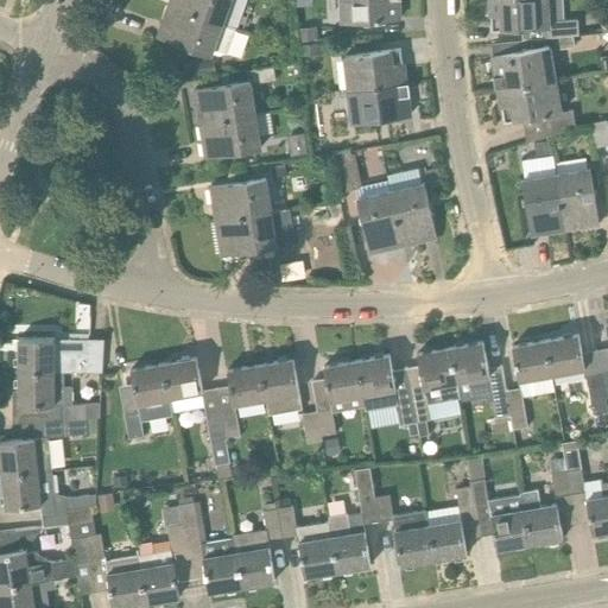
[(234,29),(222,25),(230,0),(170,0),(168,7),(222,26),(234,31),(234,29)]
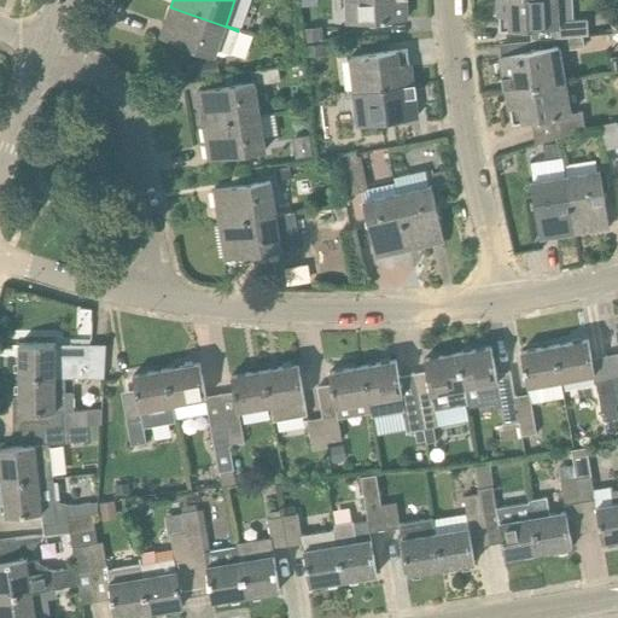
[(404,0),(347,0),(348,24),(385,23),(384,22),(406,21),(404,0)]
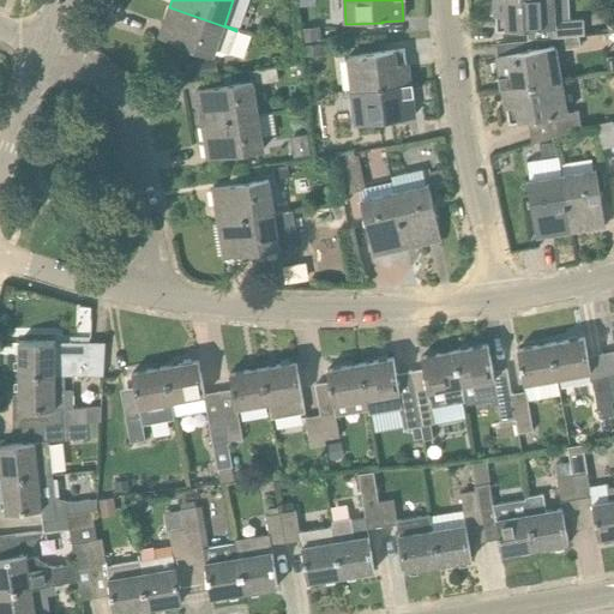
[(494,0),(497,32),(553,30),(554,37),(560,37),(579,36),(584,35),(600,34),(600,20),(584,22),(584,19),(553,22),(552,0),(494,0)]
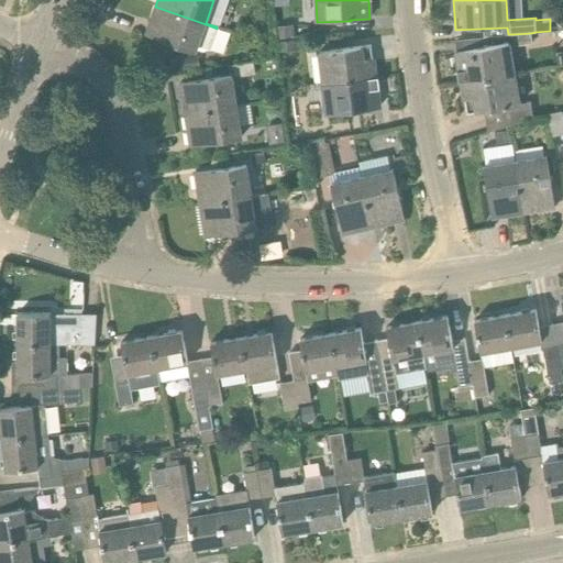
[(155,7),(145,35),(196,53),(196,51),(203,53),(208,51),(209,51),(217,29),(206,24),(155,7)]
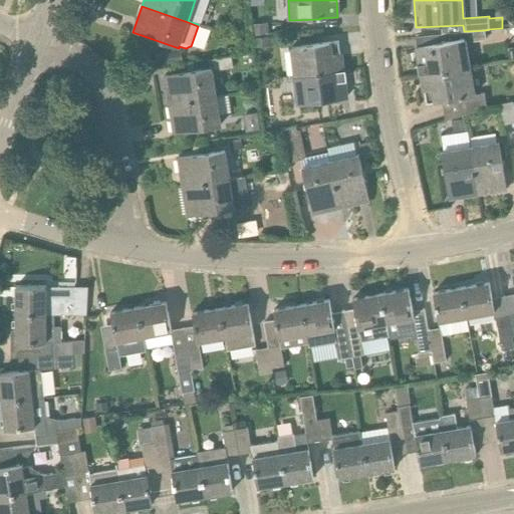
[(267,34),(266,23),(252,25),(253,35),(267,34)]
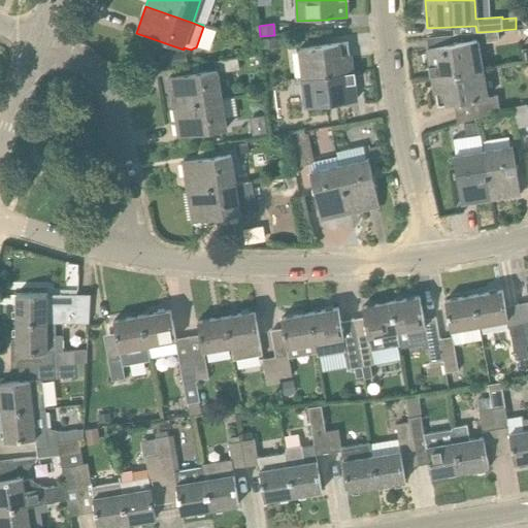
[(498,31),(482,32),(483,43),(499,40),(498,31)]
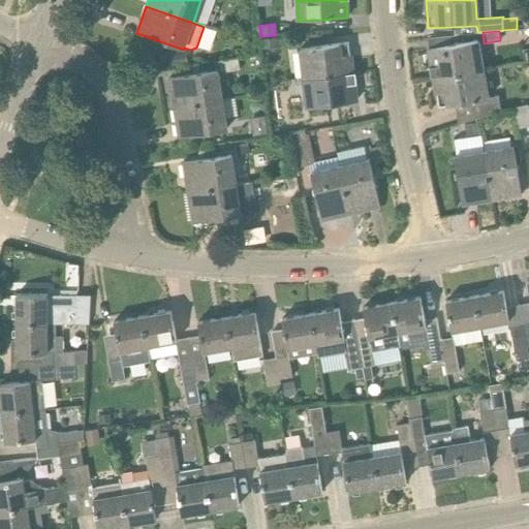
[(276,49),(275,39),(261,40),(261,50),(276,49)]
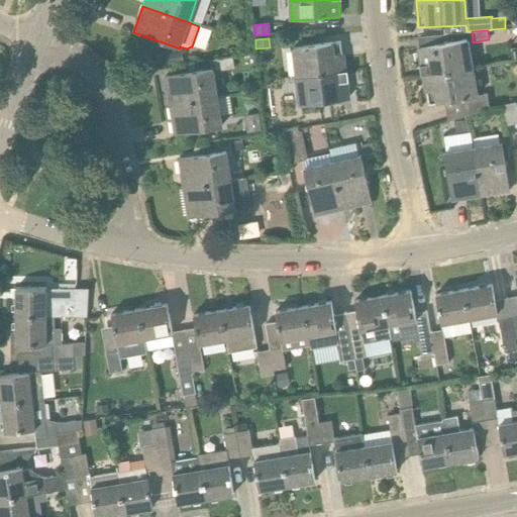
[(467,40),(419,47),(424,77),(472,69),(467,40)]
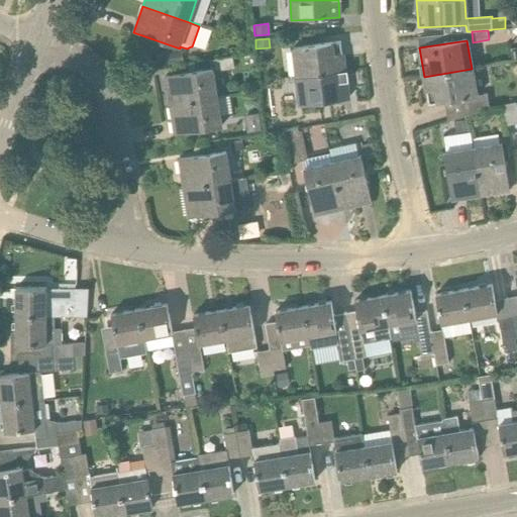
[(296,77),(344,71),(341,41),(292,48),(296,77)]
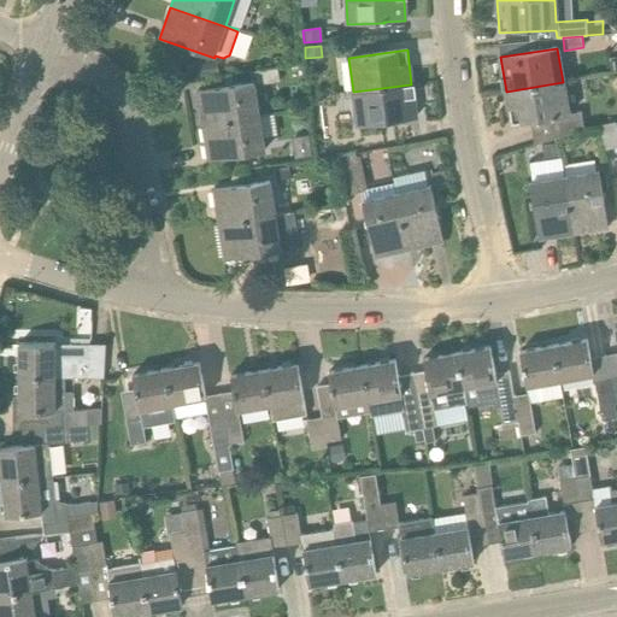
[(252,71),(254,86),(280,81),(277,68),(252,71)]
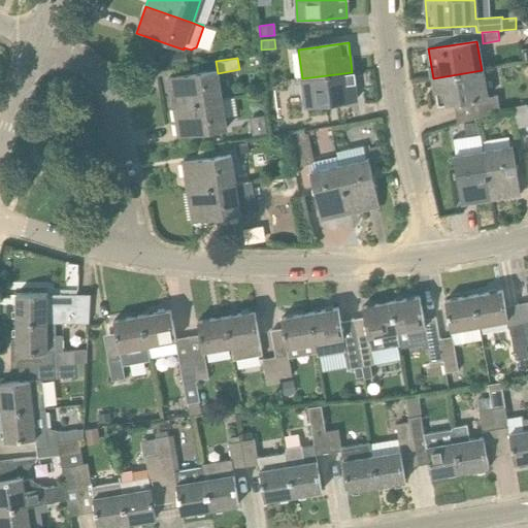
[(457,124),(499,110),(497,96),(486,98),(482,70),(433,78),(437,107),(472,101),(474,117),(457,123),(457,124)]
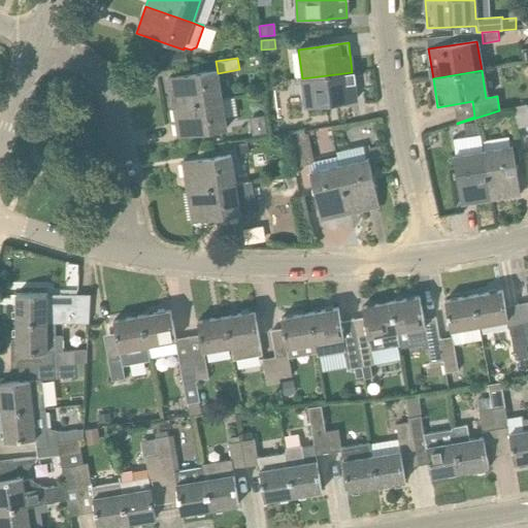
[(217,71),(168,78),(173,108),(222,100),(217,71)]
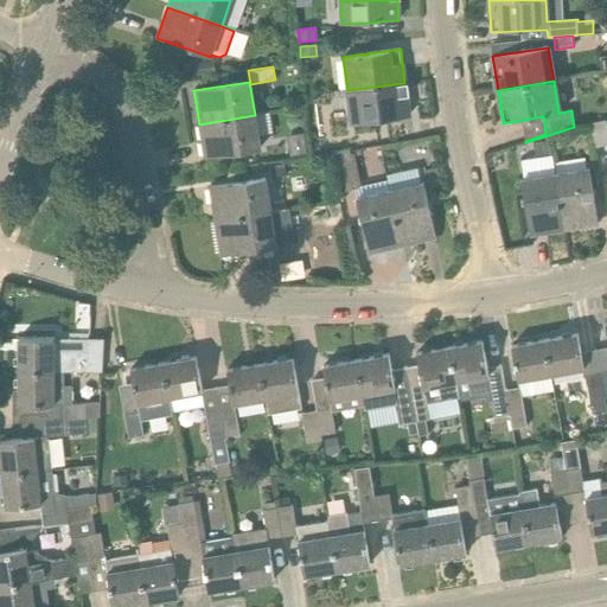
[(404,83),(347,90),(352,123),(409,117),(404,83)]
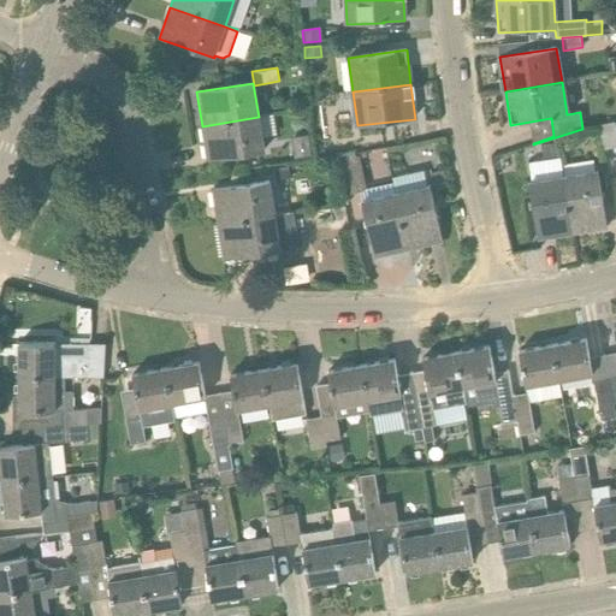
[(202,126),(207,160),(264,150),(259,117),(202,126)]
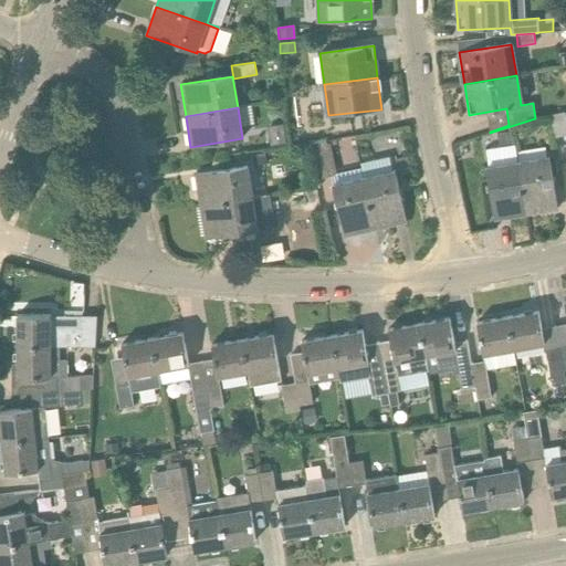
[(549,115),(552,124),(565,121),(565,117),(565,112),(549,115)]
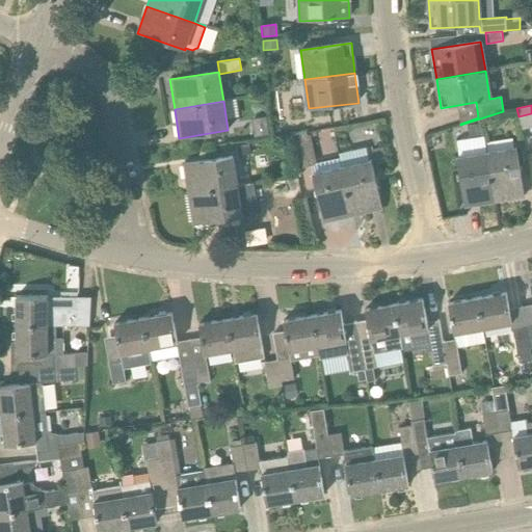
[(266,117),(250,120),(253,138),(268,135),(266,117)]
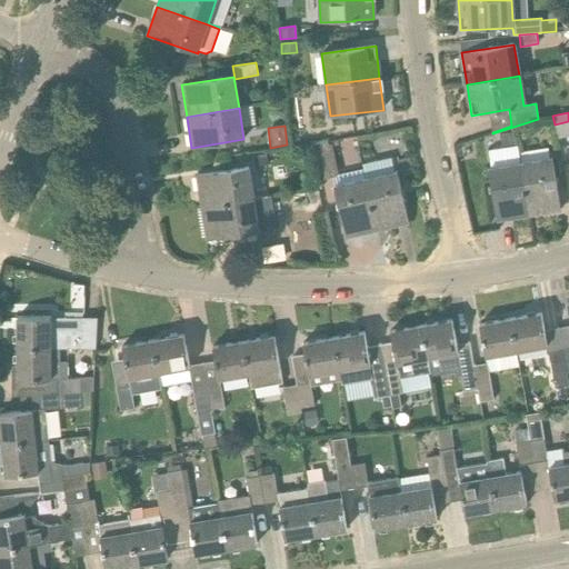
[(529,129),(517,132),(519,141),(531,138),(529,129)]
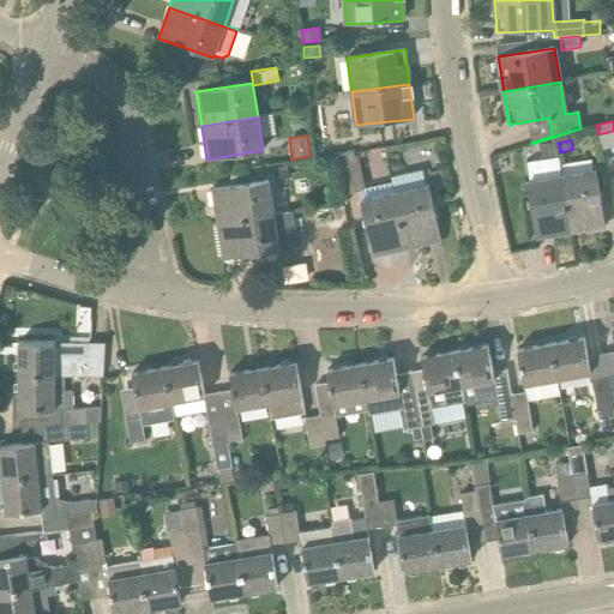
[(557,157),(554,144),(540,145),(542,160),(557,157)]
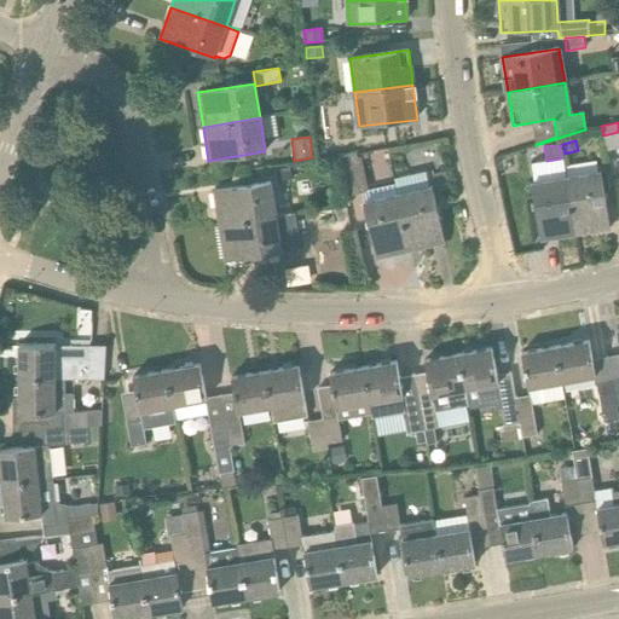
[(365,191),(358,156),(357,152),(336,157),(346,196),(365,191)]
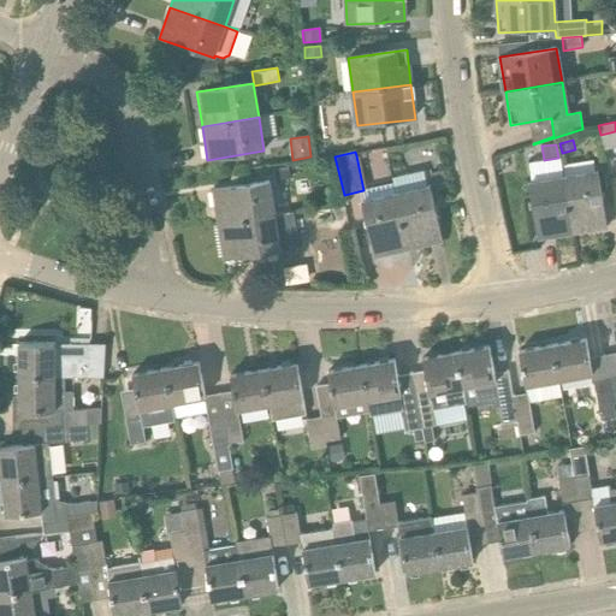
[(289,178),(288,167),(274,170),(276,181),(289,178)]
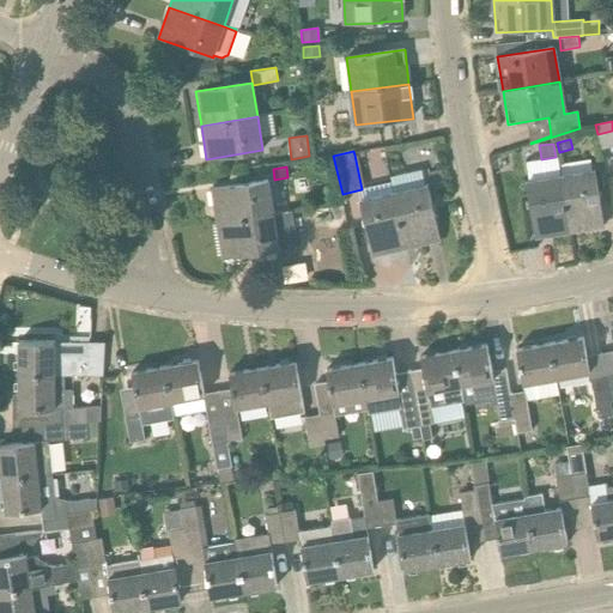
[(392,183),(394,193),(406,248),(439,241),(428,186),(425,186),(420,170),(392,178),(392,183)]
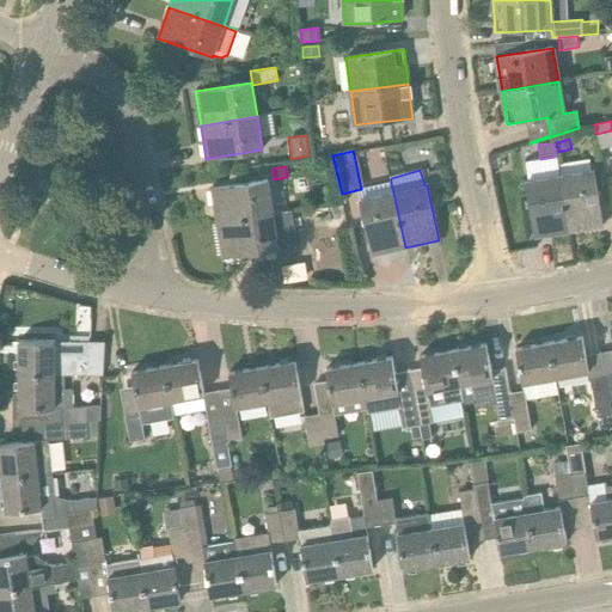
[(441,170),(428,172),(432,185),(445,183),(441,170)]
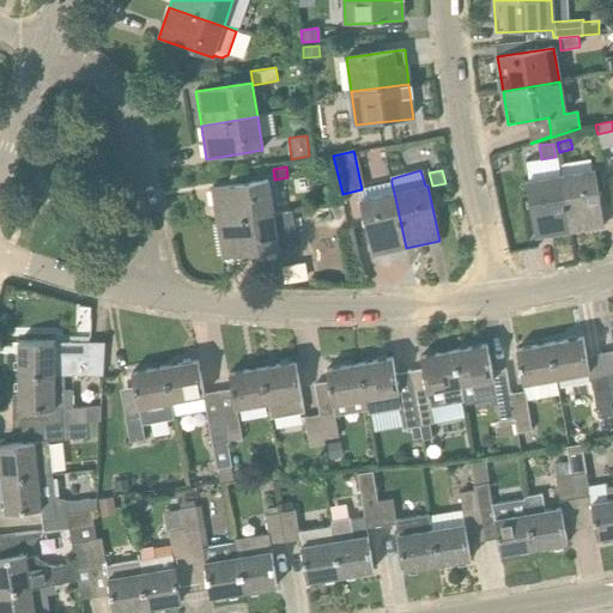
[(560,177),(570,232),(604,228),(595,171),(560,177)]
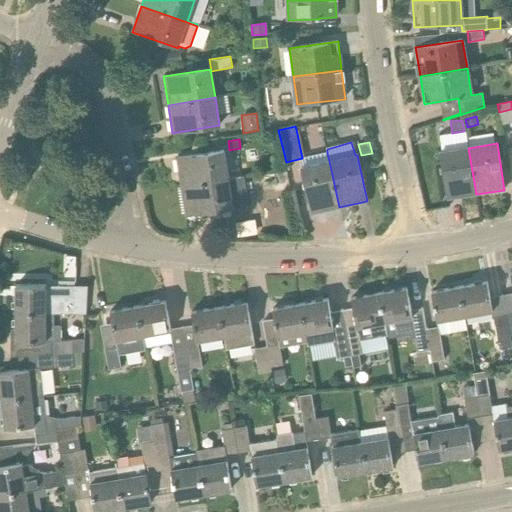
[(440,152),(443,169),(447,199),(476,194),(468,148),(440,152)]
